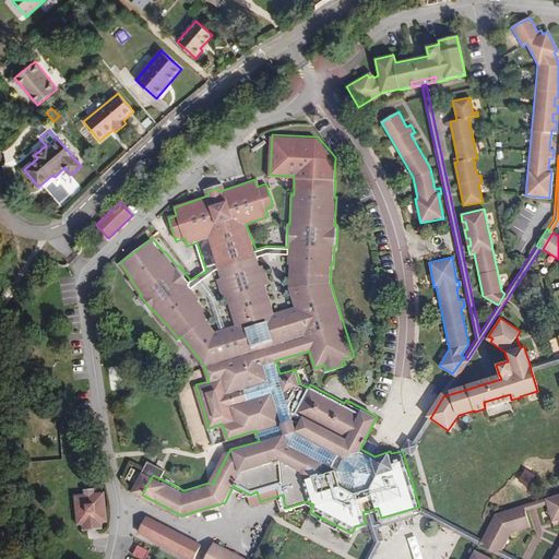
[(531,370),(558,360),(558,356),(530,365),(531,370)]
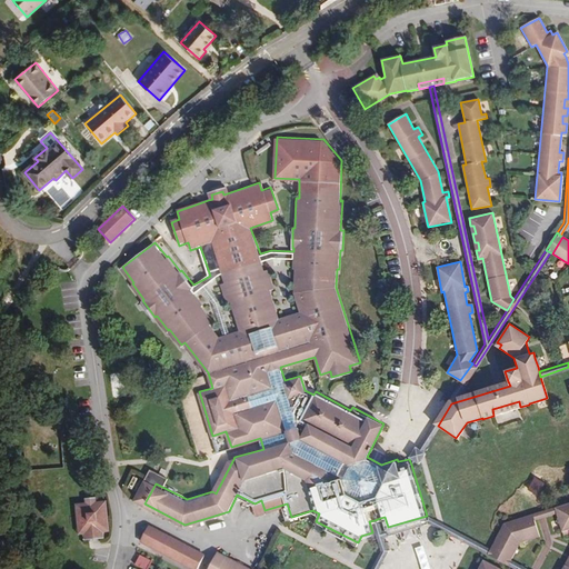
[(465,383),(476,366),(472,363),(460,380),(465,383)]
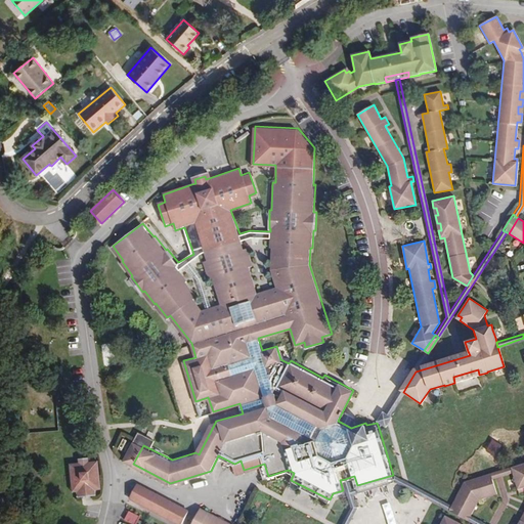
[(416,372),(470,355),(468,351),(420,366),(428,353),(424,350),(399,390),(403,392),(416,372)]
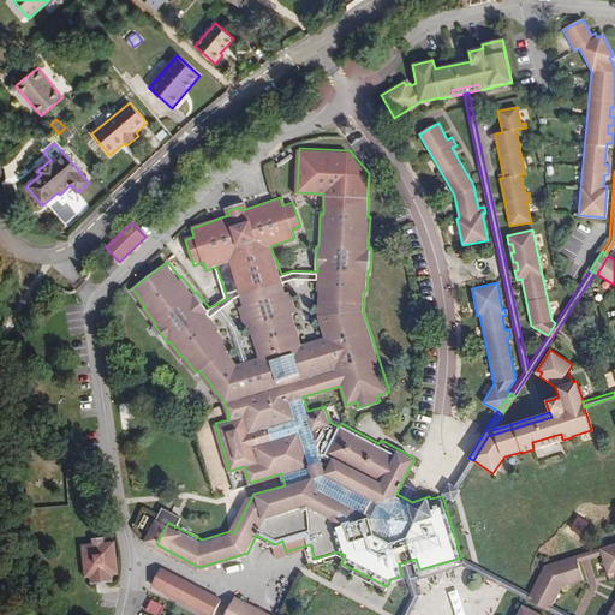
[(533,449),(562,440),(561,434),(532,442),(533,449)]
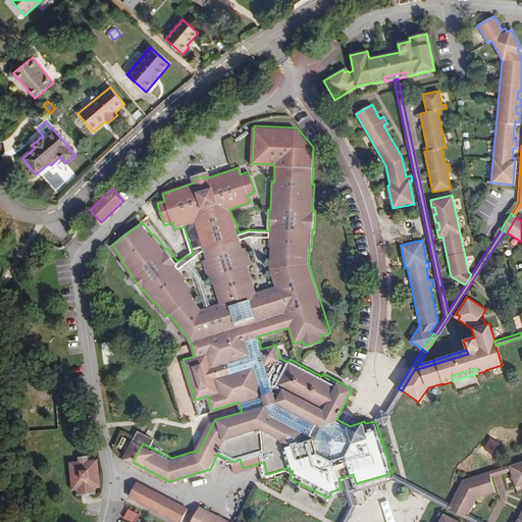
[(390,408),(402,390),(398,388),(387,403),(390,408)]
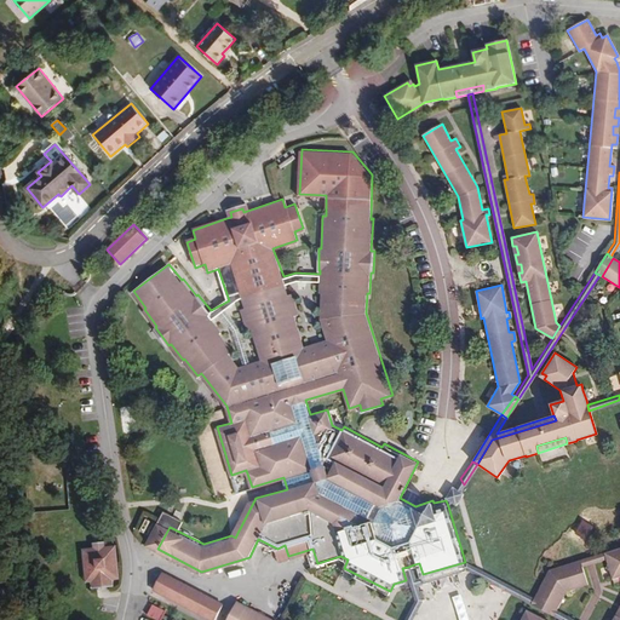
[(458,501),(464,492),(460,489),(464,484),(460,478),(455,487),(453,486),(447,494),(449,497),(447,499),(446,500),(448,506),(452,504),(455,500),(458,501)]
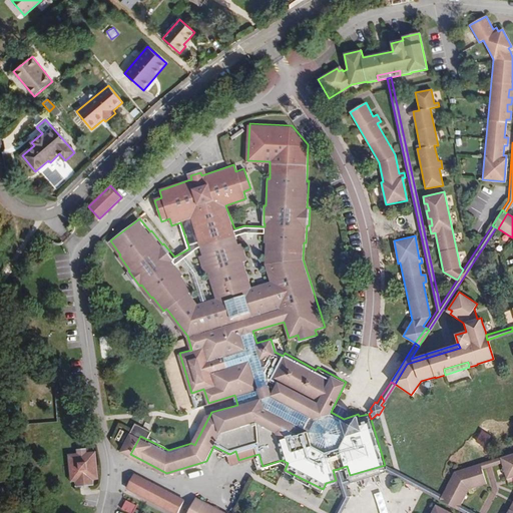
[(194,445),(211,412),(206,414),(191,443),(194,445)]
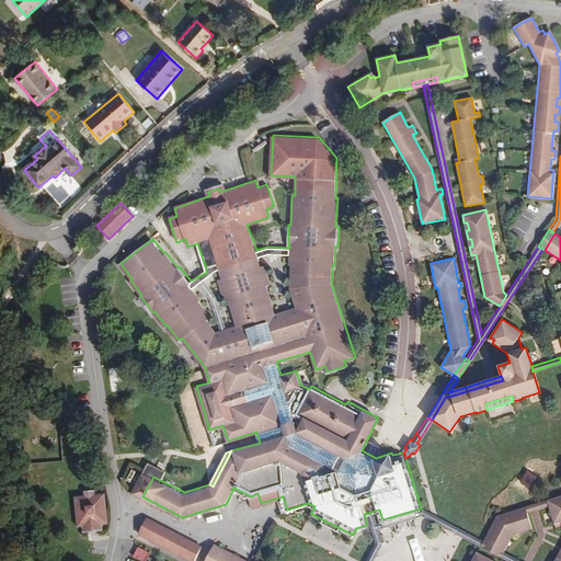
[(521,483),(531,488),(537,476),(527,470),(521,483)]
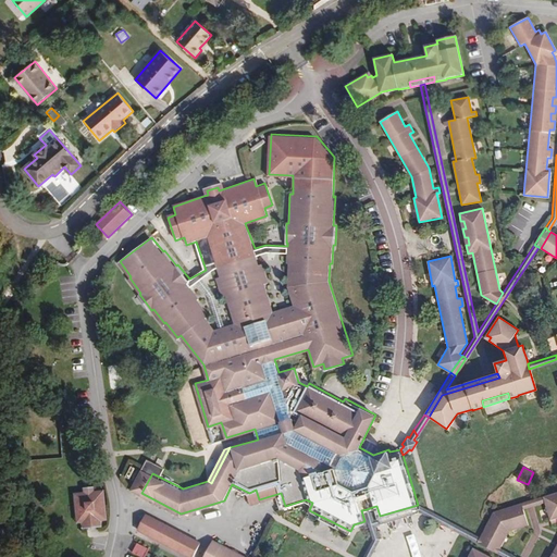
[(544,497),(556,493),(556,487),(543,493),(544,497)]
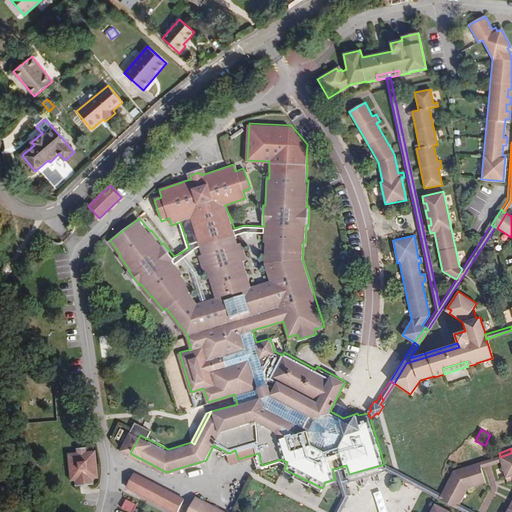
[(106,477),(104,450),(95,451),(86,452),(77,452),(80,480),(85,480),(85,485),(102,483),(102,478),(106,477)]
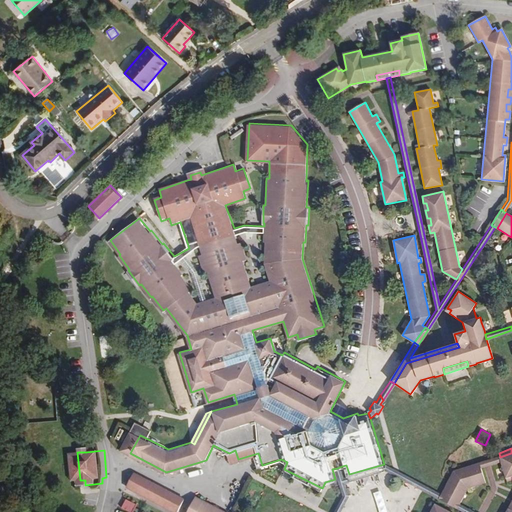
[(238,459),(235,450),(229,453),(232,462),(238,459)]
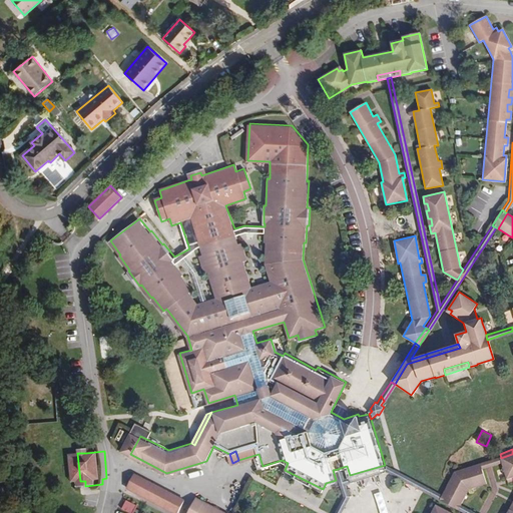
[(481,464),(501,458),(500,454),(480,460),(481,464)]
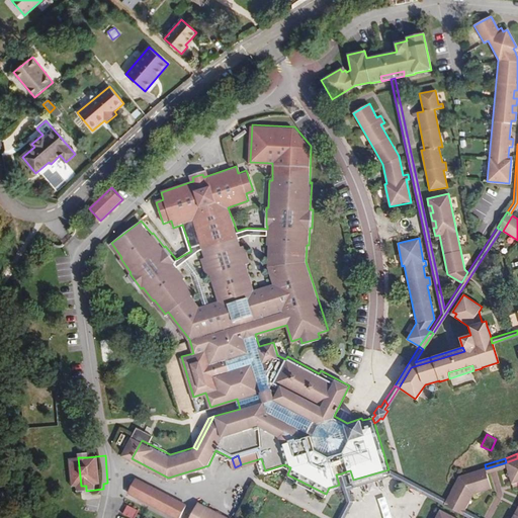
[(517,517),(517,458),(506,462),(512,484),(517,482),(517,502),(509,517),(517,517)]
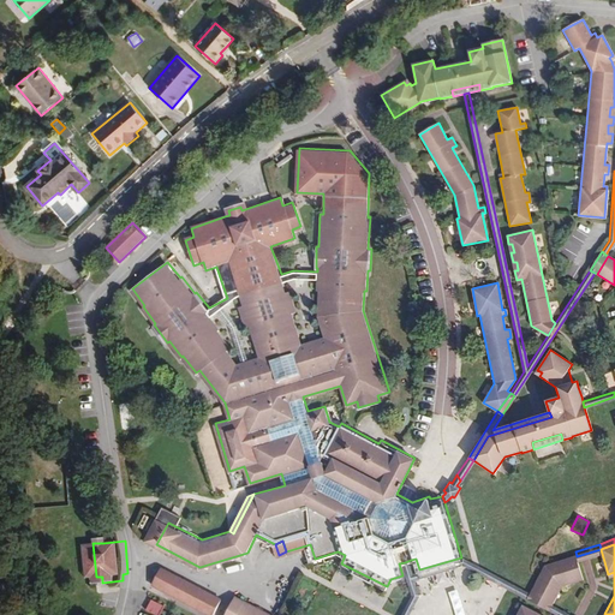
[(577,614),(551,602),(535,592),(548,566),(577,556),(575,551),(544,561),(530,590),(495,572),(496,578),(556,609),(553,614),(560,614),(562,613),(566,614),(577,614)]
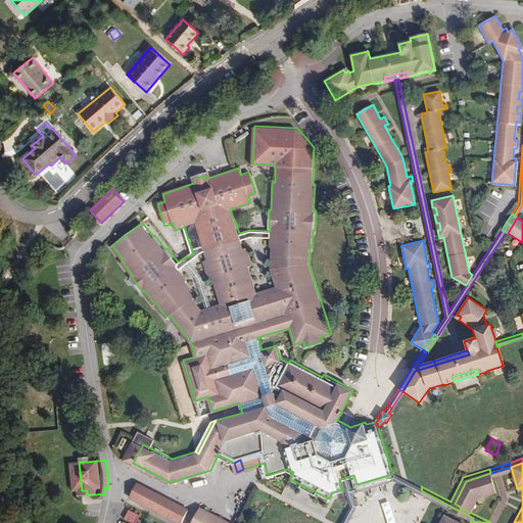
[(421,486),(395,473),(392,474),(357,484),(352,486),(349,476),(344,478),(351,502),(340,522),(343,522),(345,522),(357,503),(353,491),(396,478),(422,491),(421,486)]
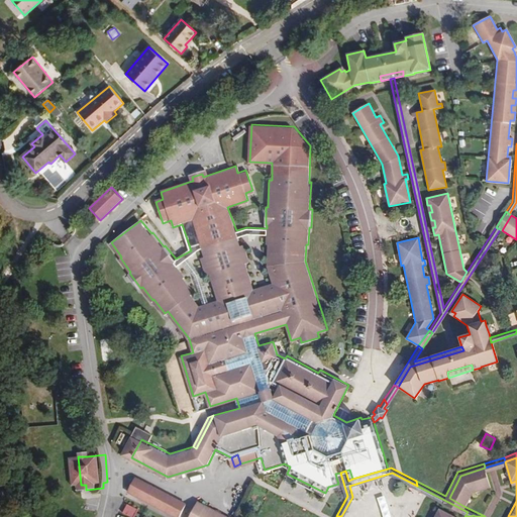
[(490,484),(485,468),(460,476),(449,498),(463,506),(473,489),(490,484)]
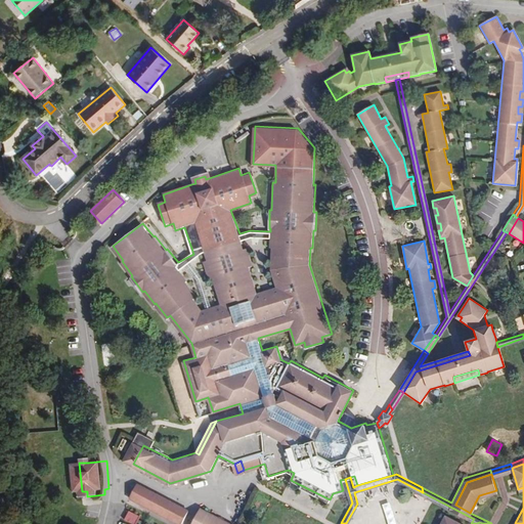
[(143,501),(150,487),(146,485),(139,499),(143,501)]
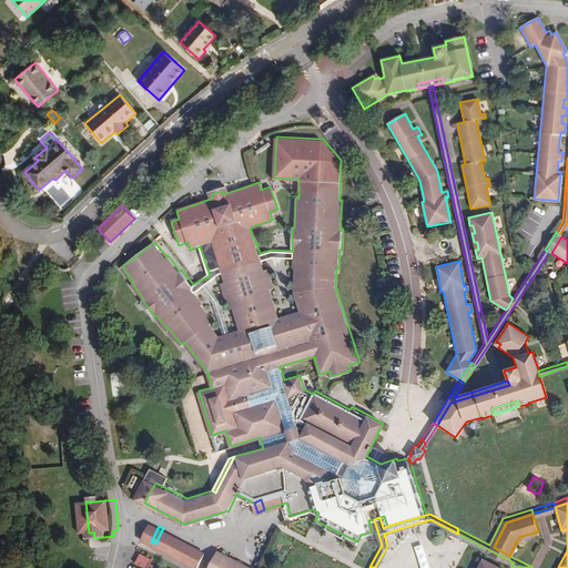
[(205,567),(213,555),(163,528),(155,544),(202,567),(205,567)]
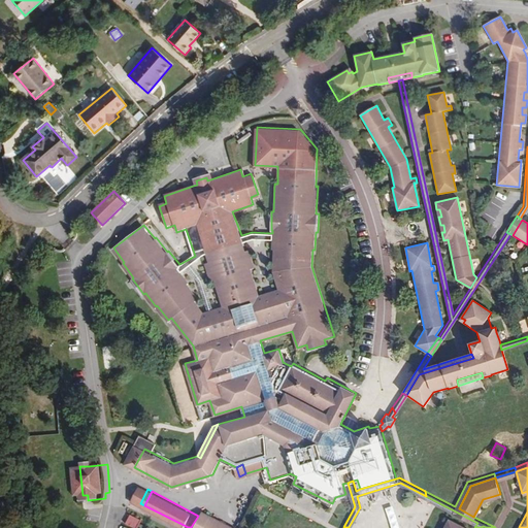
[(69,510),(61,512),(63,527),(71,526),(69,510)]
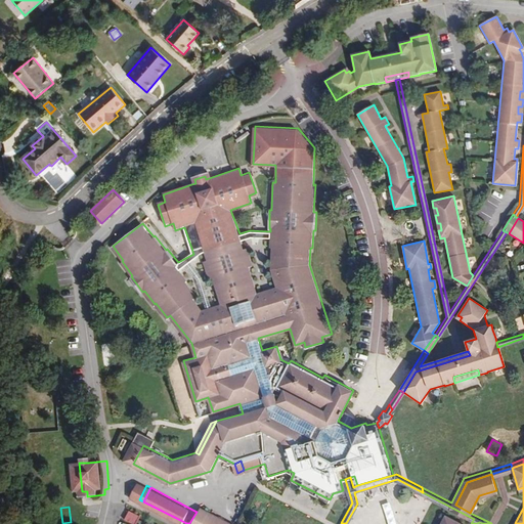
[(235,523),(209,510),(201,523),(235,523)]
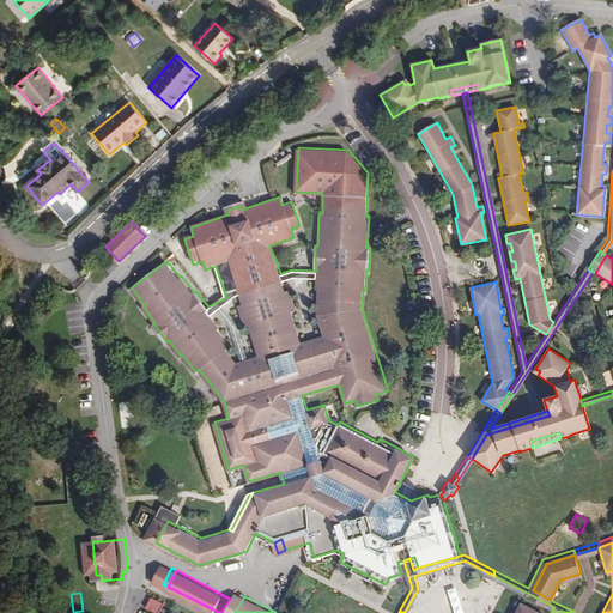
[(542,612),(544,612),(521,600),(513,612),(542,612)]
